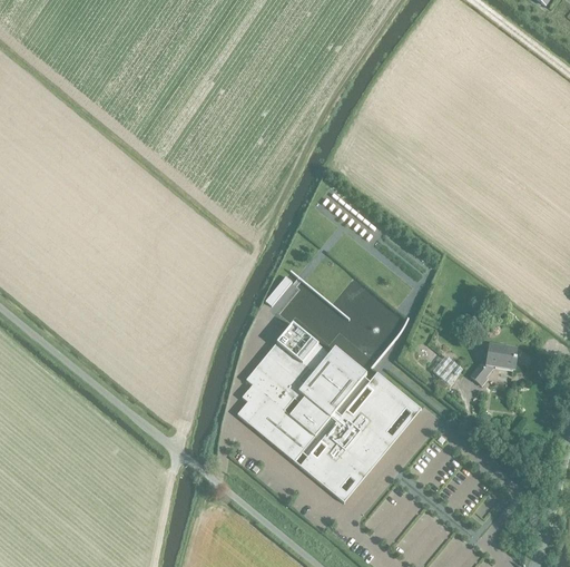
[(286,275),(265,300),(272,305),(292,281),(286,275)]
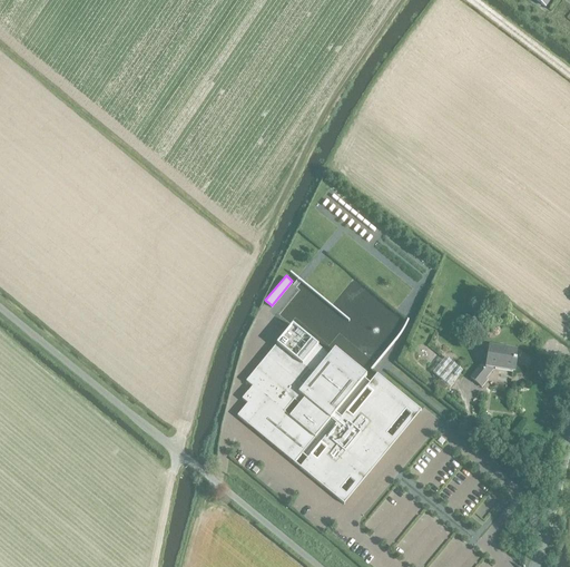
[(247,401),(237,413),(251,424),(256,429),(263,434),(265,437),(273,442),(274,445),(282,450),(284,451),(291,458),(293,459),(295,461),(302,451),(307,456),(300,465),(322,484),(327,477),(346,492),(347,492),(341,487),(351,476),(356,480),(357,480),(354,477),(363,466),(369,469),(379,457),(384,450),(377,445),(387,433),(392,437),(413,412),(406,407),(411,401),(421,409),(421,408),(382,375),(377,371),(370,380),(364,377),(366,373),(366,372),(361,379),(331,354),(336,348),(335,346),(330,353),(324,349),(325,349),(293,323),(290,326),(246,379),(253,384),(248,390),(242,397),(247,401)]
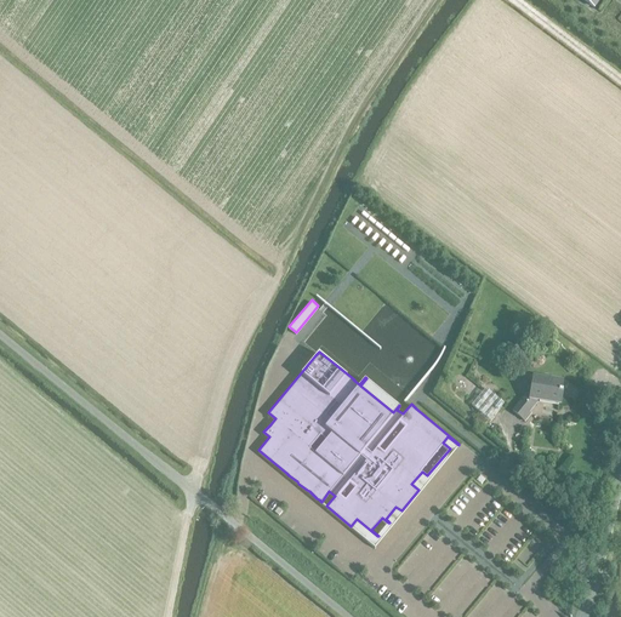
[(512,409),(525,418),(533,410),(530,409),(537,399),(560,403),(565,377),(533,372),(530,394),(525,392),(512,409)]
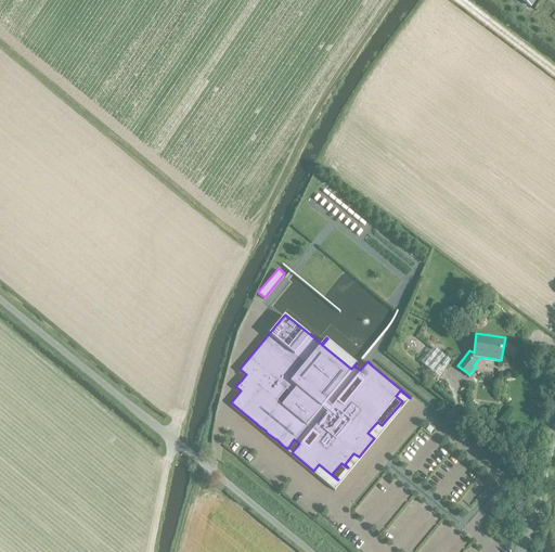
[(451,358),(434,345),(422,361),(438,374),(451,358)]
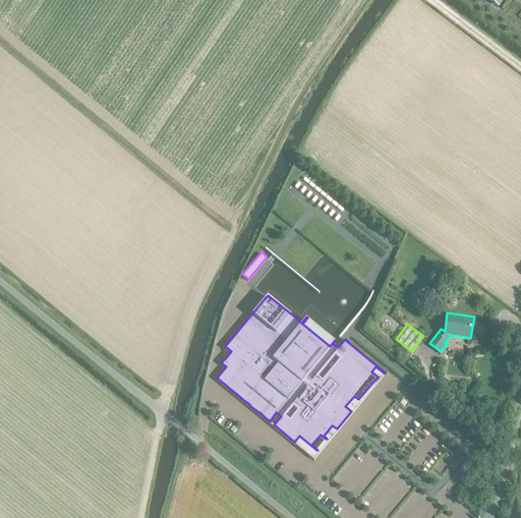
[(403,358),(409,350),(403,345),(397,352),(403,358)]
